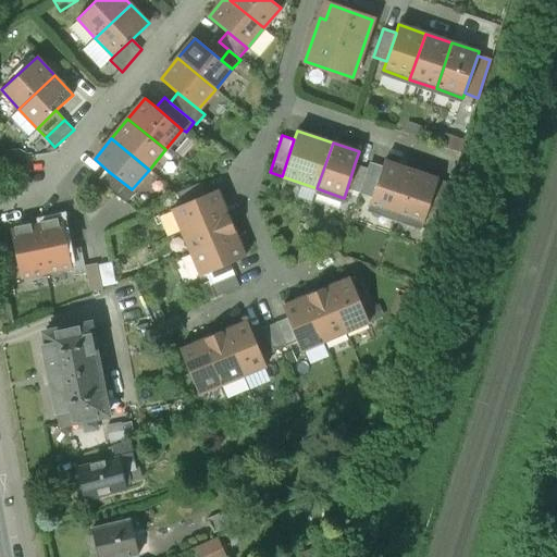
[(411,170),(384,160),(368,206),(395,215),(411,170)]
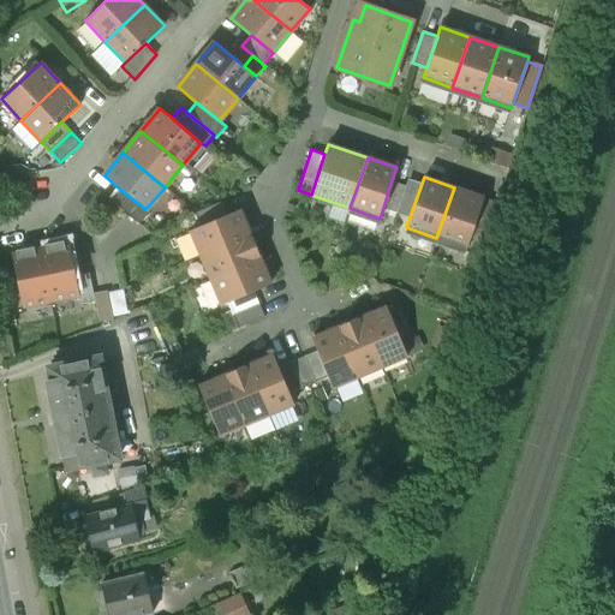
[(406,185),(392,180),(383,208),(396,213),(406,185)]
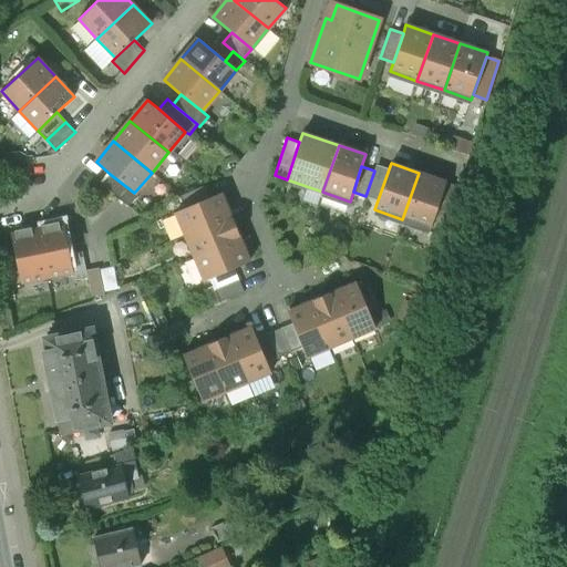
[(419,173),(402,219),(430,228),(445,182),(419,173)]
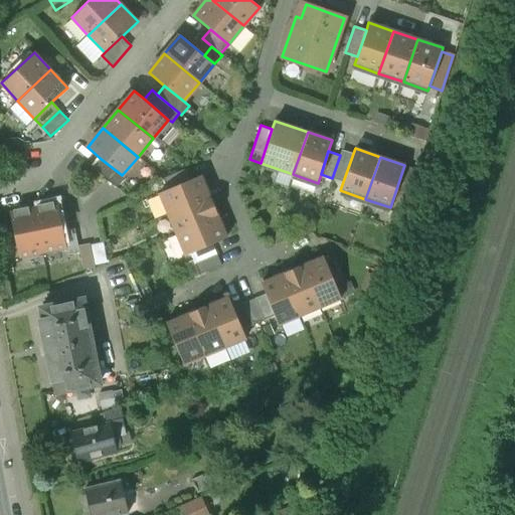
[(122,175),(100,158),(93,167),(118,187),(125,178),(122,175)]
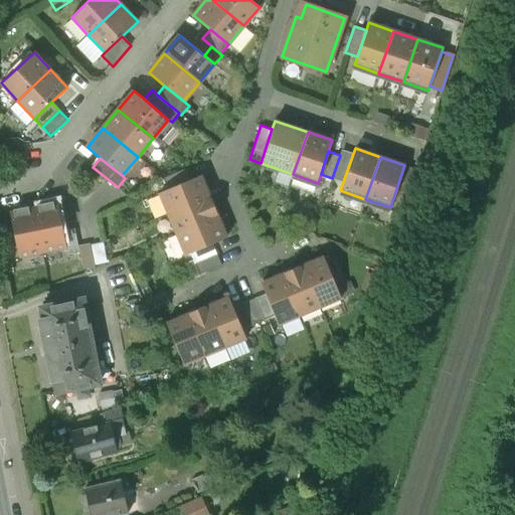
[(185,169),(163,178),(168,189),(190,180),(185,169)]
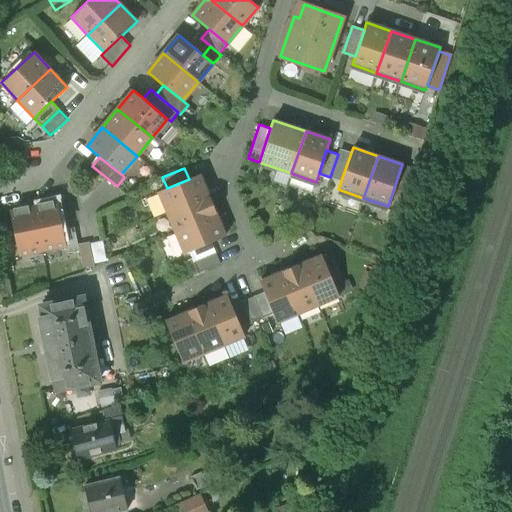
[(167,188),(158,192),(167,212),(209,195),(200,174),(189,179),(167,188)]
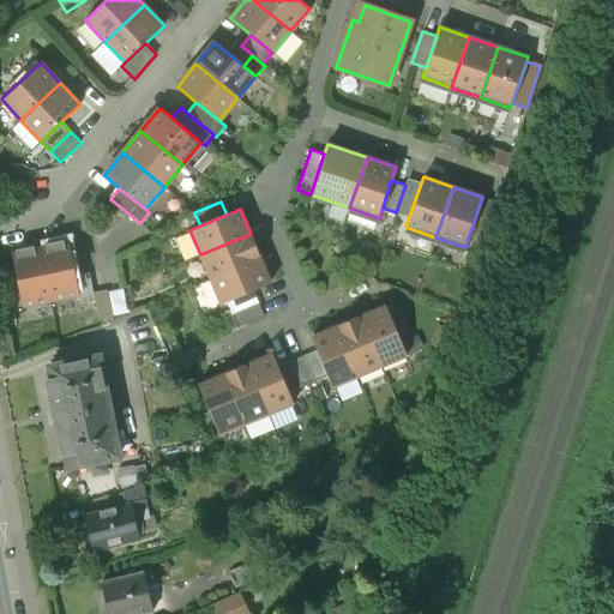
[(251,234),(200,254),(210,278),(260,258),(251,234)]
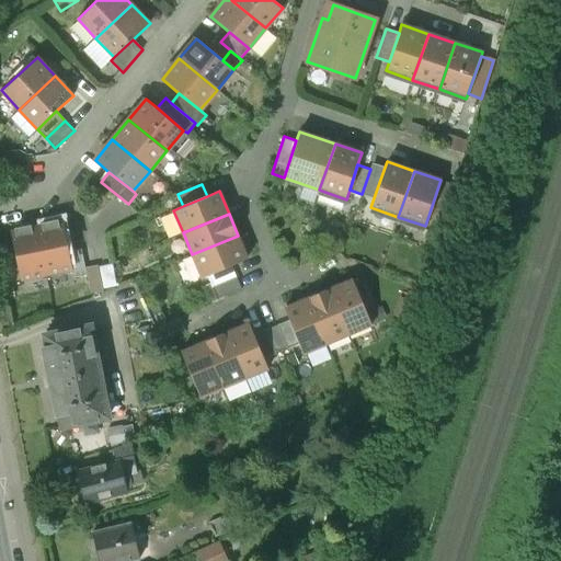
[(69,251),(63,219),(58,220),(58,219),(42,222),(42,224),(36,225),(47,275),(72,270),(69,251)]
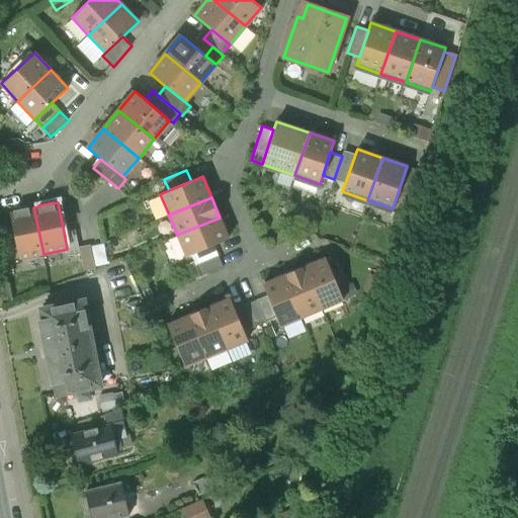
[(33,207),(28,208),(28,207),(13,210),(14,211),(10,212),(19,259),(44,254),(33,207)]
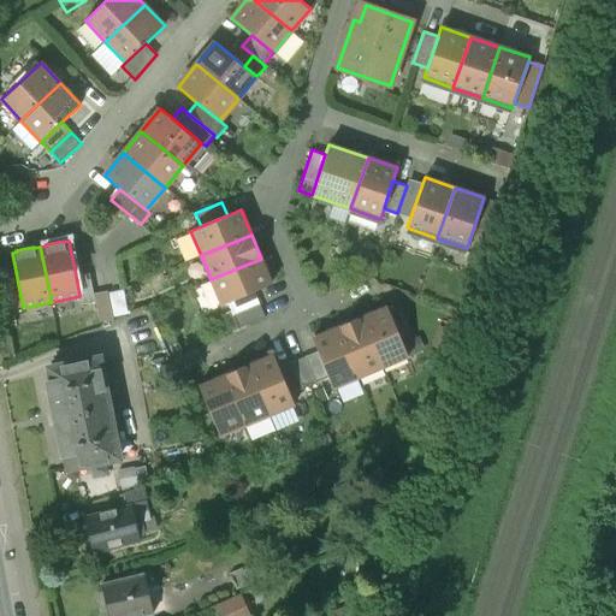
[(261,259),(211,279),(221,304),(227,302),(254,291),(272,283),(261,259)]
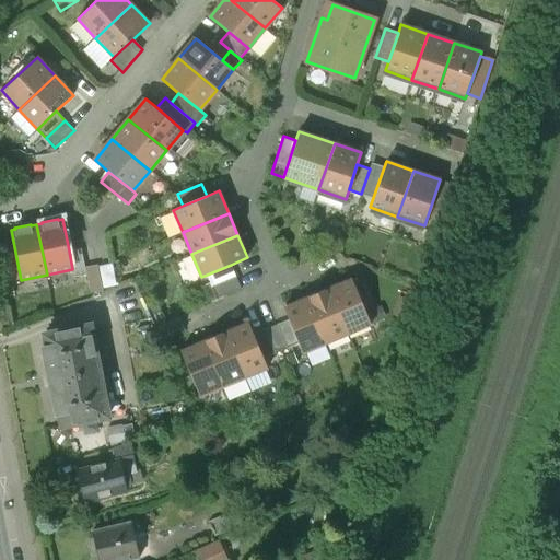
[(86,273),(81,248),(69,251),(72,269),(74,277),(86,273)]
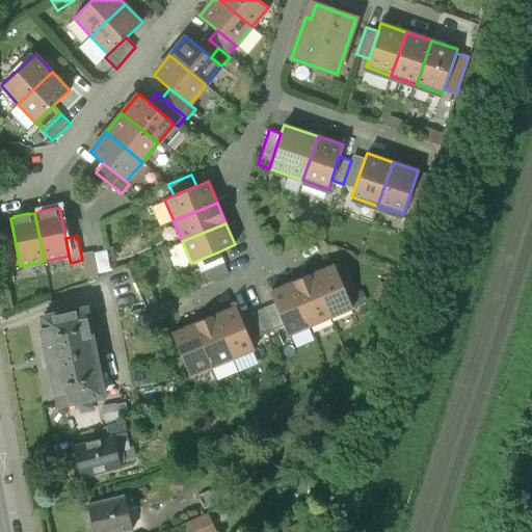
[(219,251),(196,261),(202,272),(224,263),(219,251)]
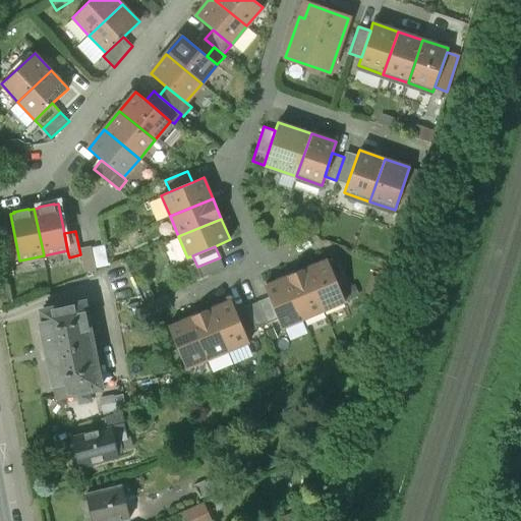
[(220,257),(197,267),(201,278),(224,268),(220,257)]
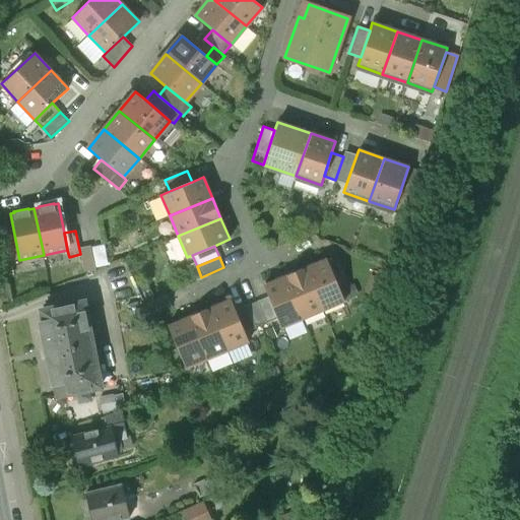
[(326,258),(305,267),(323,310),(344,301),(326,258)]
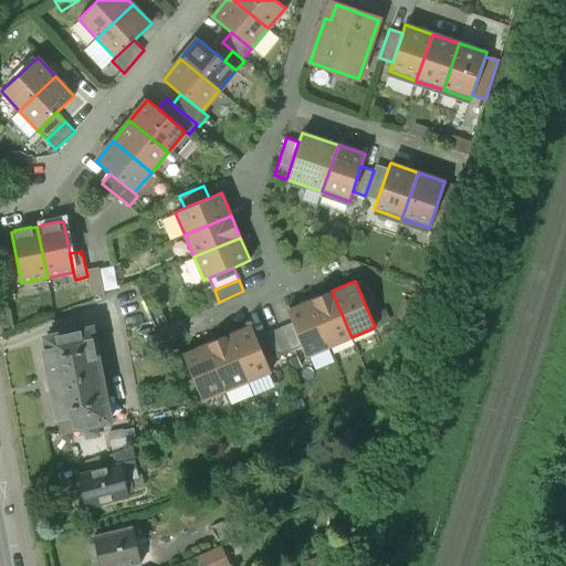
[(332,291),(310,301),(329,347),(352,337),(332,291)]
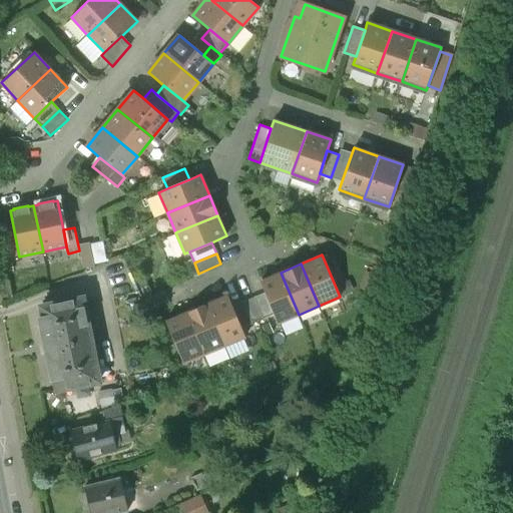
[(281,273),(261,281),(265,292),(275,315),(279,323),(299,315),(281,273)]
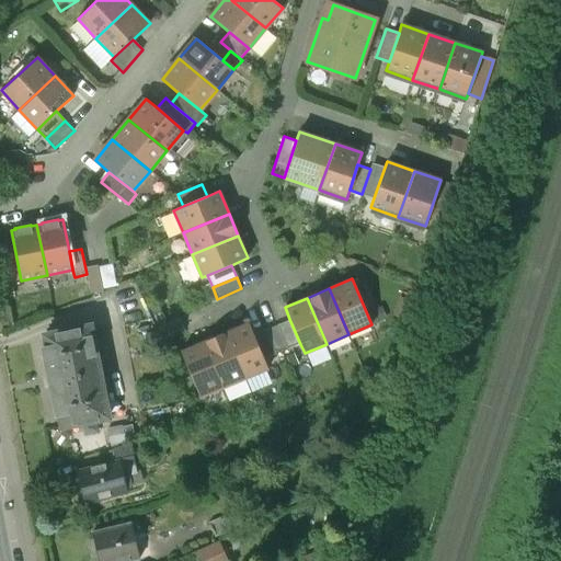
[(289,319),(278,324),(288,348),(300,344),(289,319)]
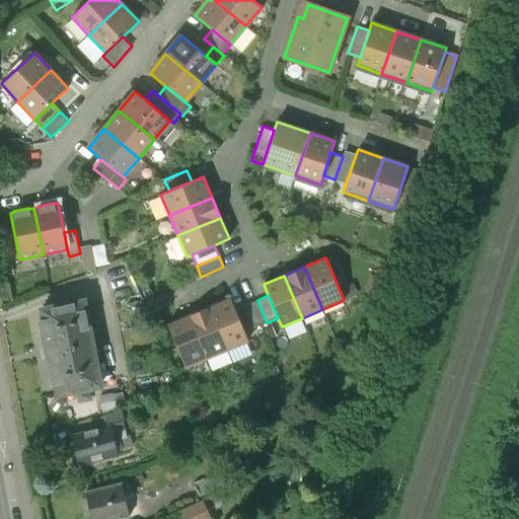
[(230,298),(209,307),(227,350),(247,341),(244,331),(234,309),(230,298)]
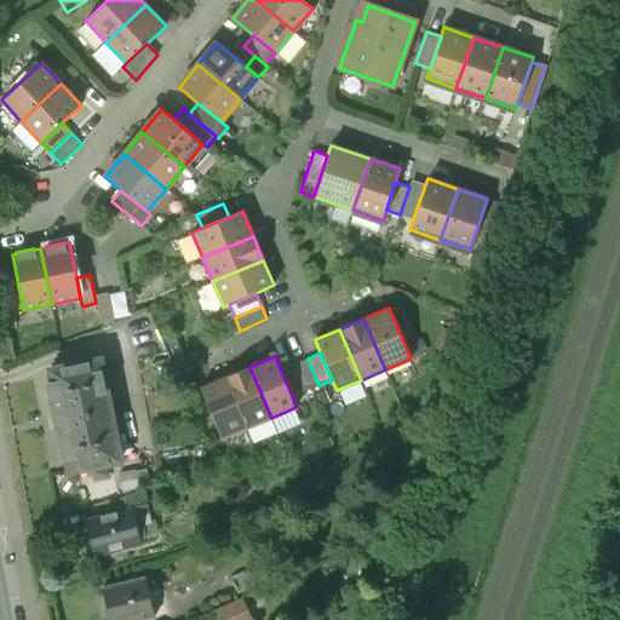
[(308,359),(293,365),(305,391),(319,385),(308,359)]
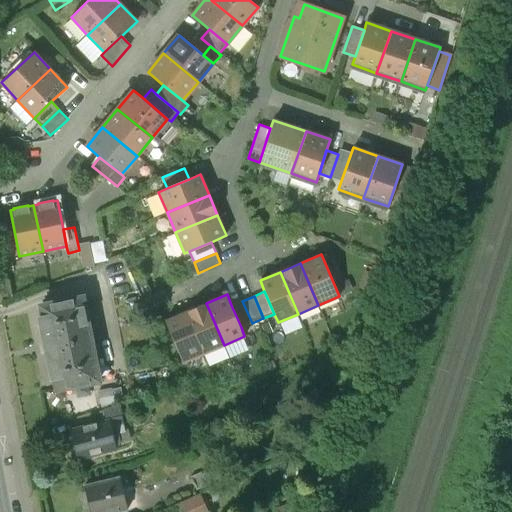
[(82,298),(41,306),(43,317),(42,318),(53,376),(55,376),(58,389),(99,381),(82,298)]
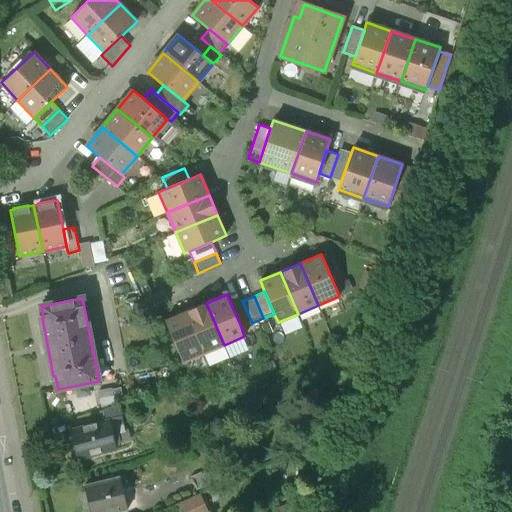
[(242,301),(231,305),(241,327),(252,323),(242,301)]
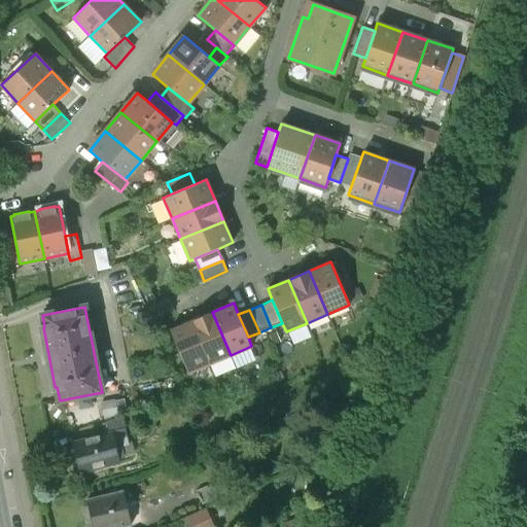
[(212,312),(191,321),(210,363),(231,355),(212,312)]
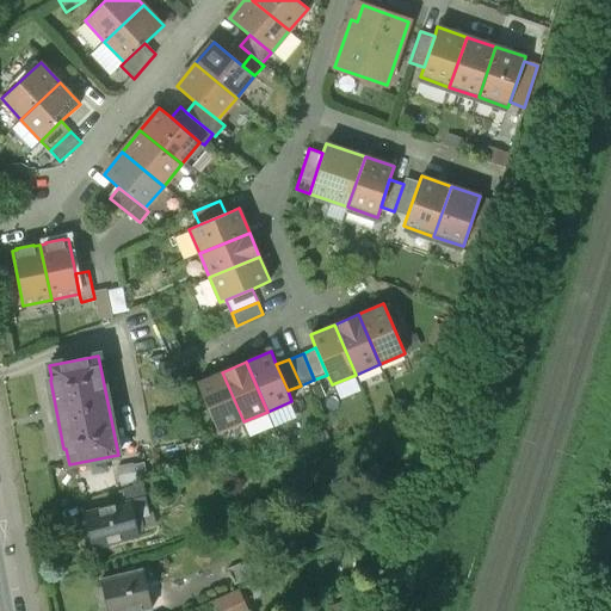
[(222,372),(198,382),(218,432),(244,421),(222,372)]
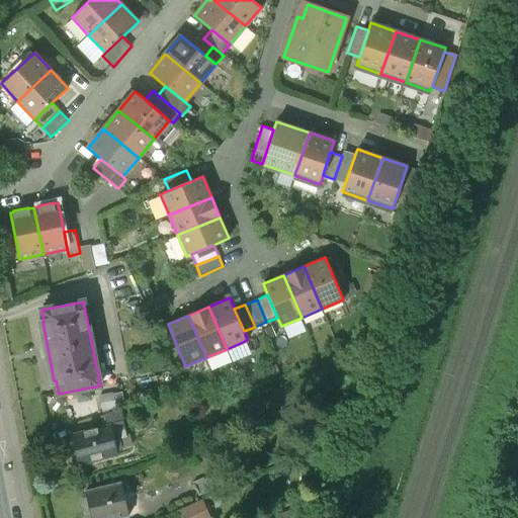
[(68,427),(75,463),(114,455),(107,419),(68,427)]
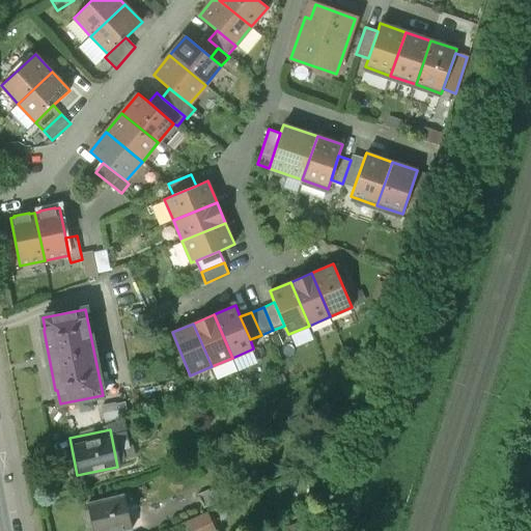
[(221,484),(198,495),(204,507),(227,498),(221,484)]
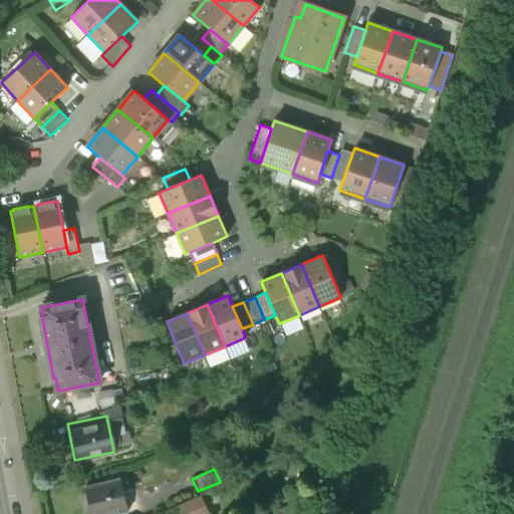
[(125,513),(117,479),(82,487),(88,513),(125,513)]
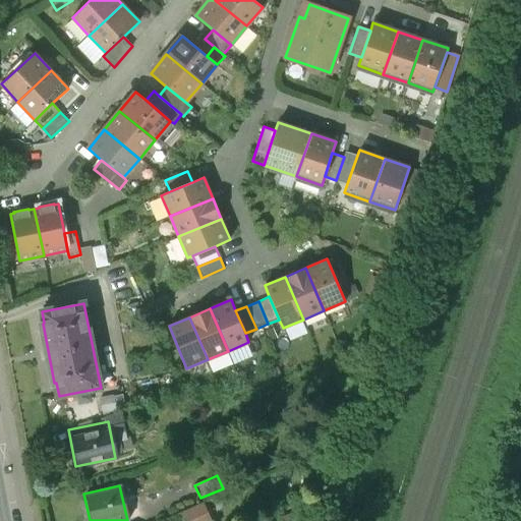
[(207,520),(199,505),(163,520),(207,520)]
